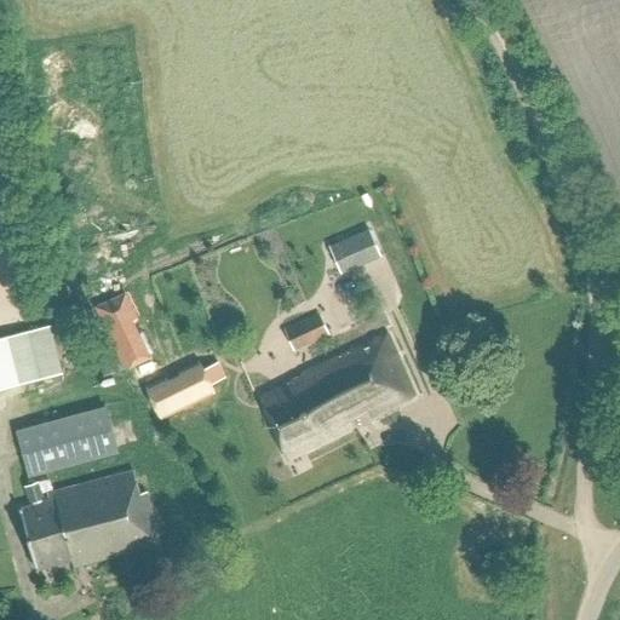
[(339,269),(379,252),(371,233),(331,251),(339,269)]
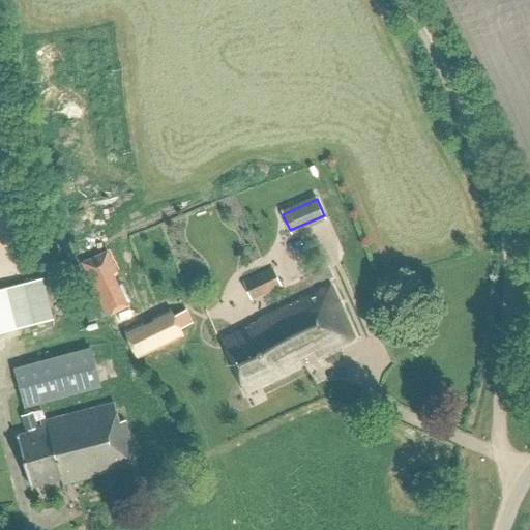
[(242,280),(251,300),(283,288),(273,267),(242,280)]
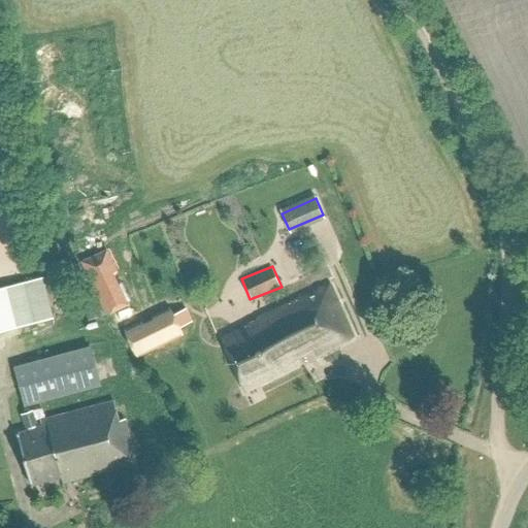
[(0,330),(53,317),(43,277),(0,288),(0,330)]
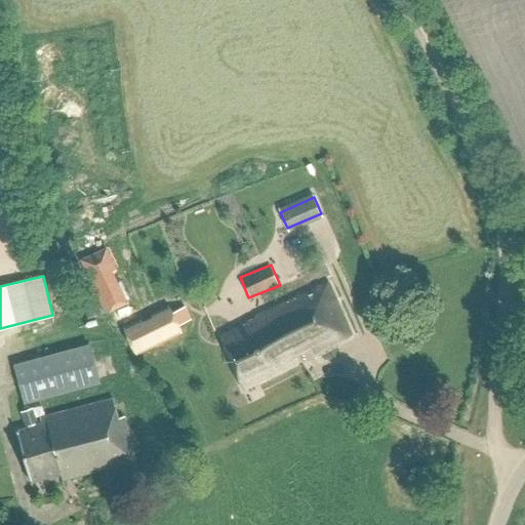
[(255,319),(256,321),(219,337),(243,390),(351,337),(328,286),(255,319)]
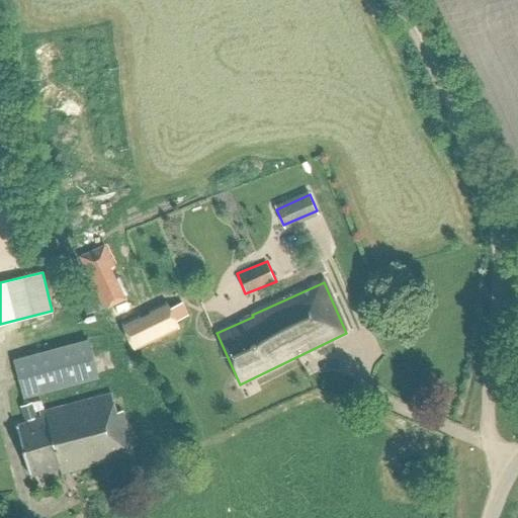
[(175,326),(164,303),(120,324),(132,347),(175,326)]
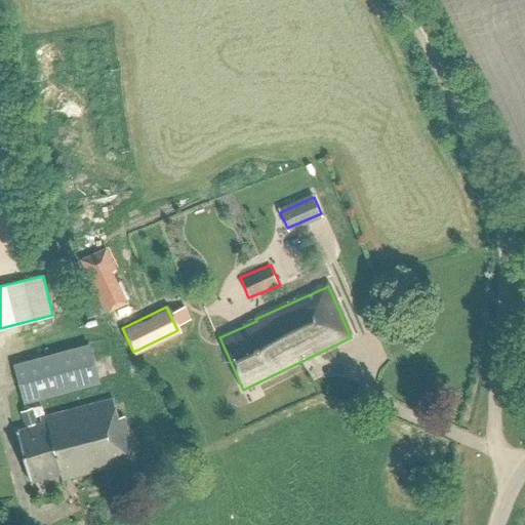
[(178,325),(199,320),(196,307),(175,312),(178,325)]
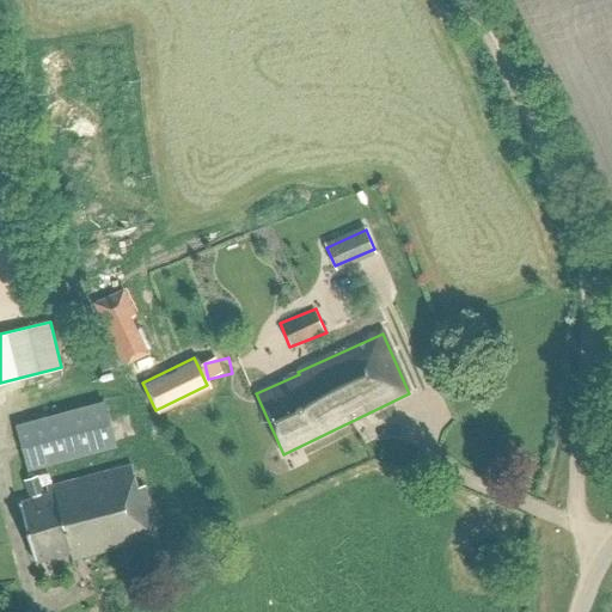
[(104,403),(17,427),(29,470),(115,446),(104,403)]
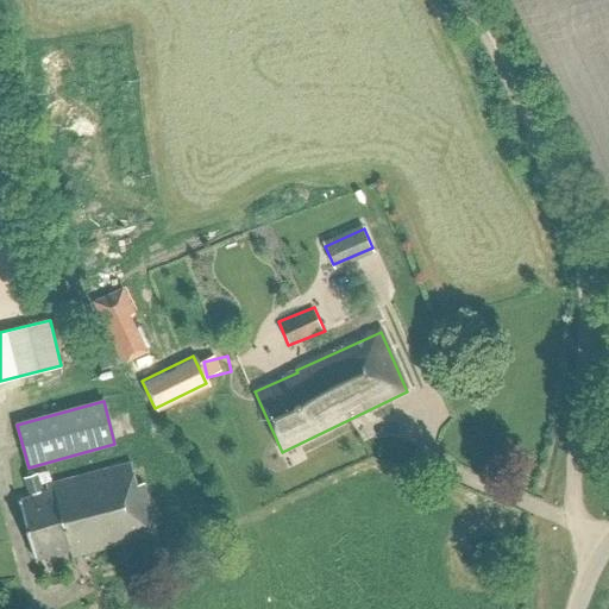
[(26,478),(31,497),(20,500),(37,560),(71,551),(73,557),(157,533),(143,483),(137,485),(130,462),(52,483),(55,490),(44,494),(39,475),(26,478)]
